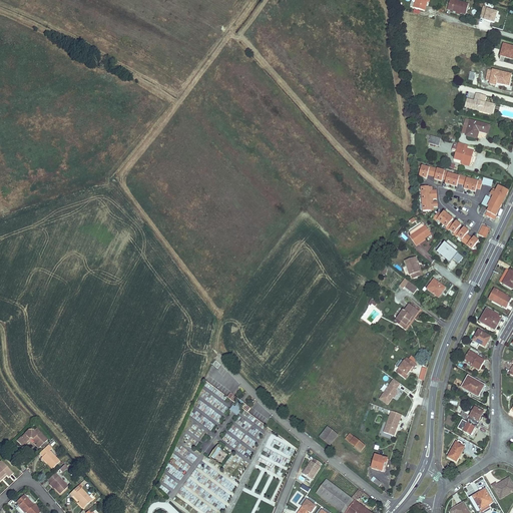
[(426,7),(428,1),(427,0),(416,0),(416,4),(415,4),(414,8),(423,10),(424,7),(426,7)]
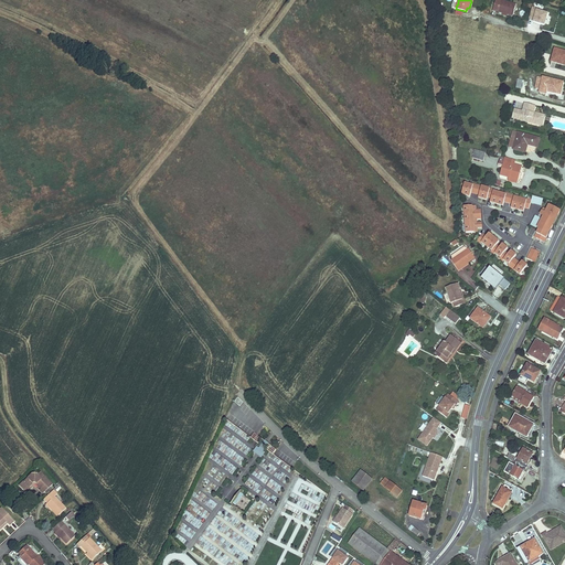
[(513,17),(516,4),(501,0),(500,0),(496,0),(494,9),(498,10),(498,12),(502,13),(508,16),(513,17)]
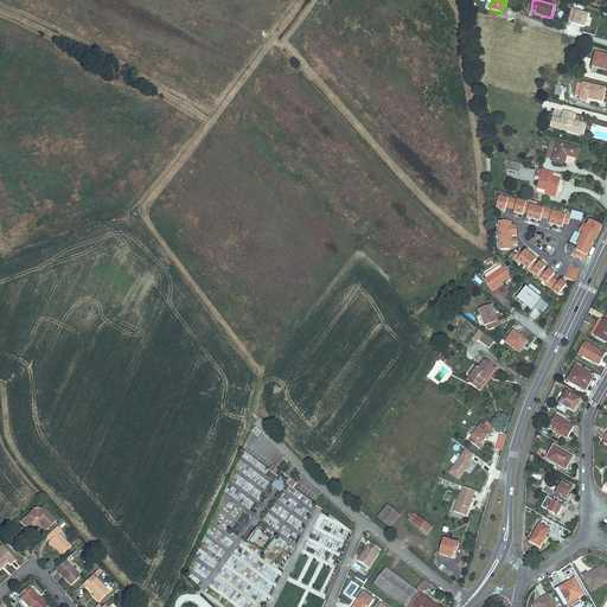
[(606,70),(606,56),(596,53),(592,66),(606,70)]
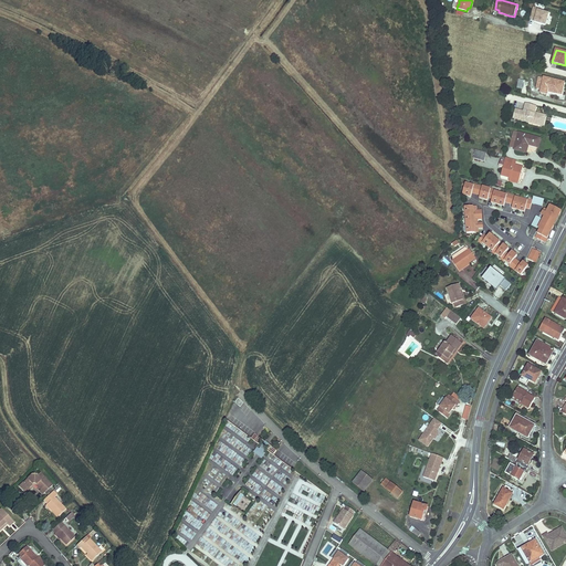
[(562,95),(564,83),(538,77),(536,87),(541,88),(541,93),(546,94),(547,92),(562,95)]
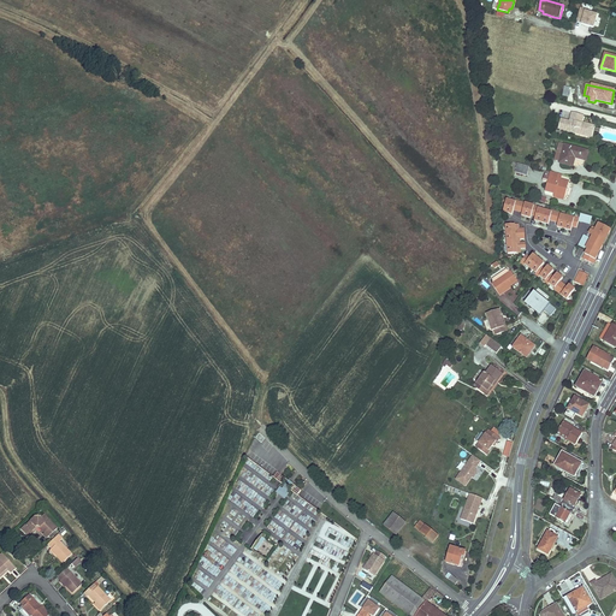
[(567,101),(574,102),(576,88),(564,87),(562,96),(568,98),(567,101)]
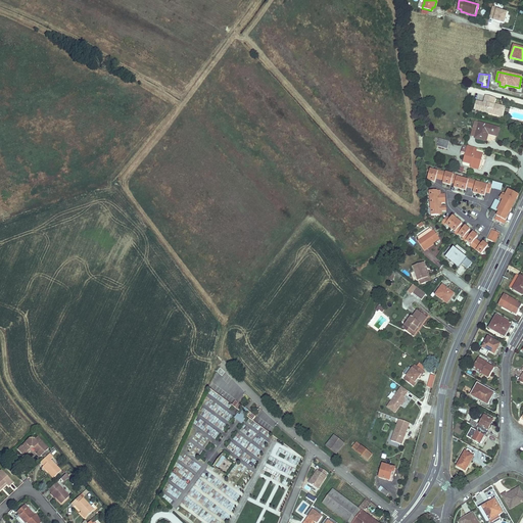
[(498,115),(502,106),(494,104),(495,98),(485,96),(483,103),(476,101),(474,109),(498,115)]
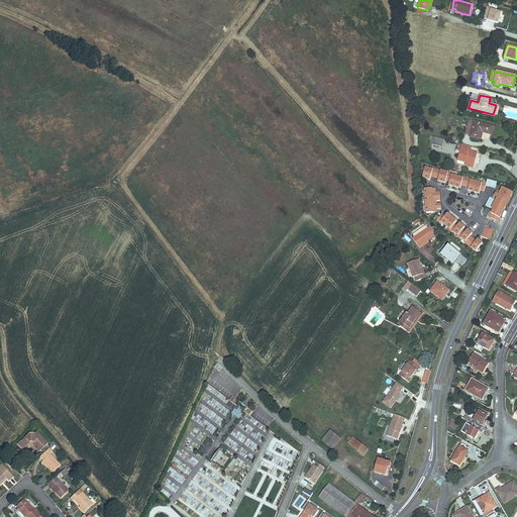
[(491,134),(493,127),(470,120),(468,127),(472,129),(470,135),(470,136),(480,139),(482,132),(491,134)]
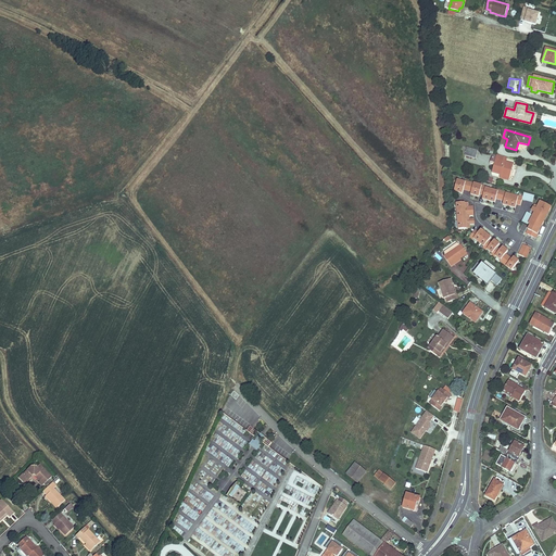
[(512,171),(513,164),(506,162),(500,161),(496,160),(493,159),(492,163),(495,164),(493,173),(502,175),(501,178),(508,180),(509,177),(509,176),(507,176),(508,171),(510,171),(512,171)]
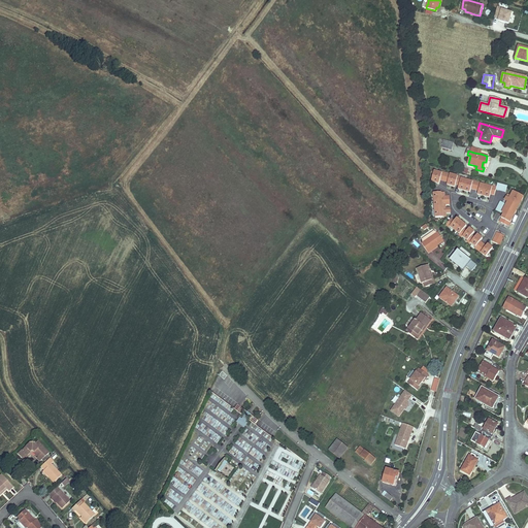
[(431,182),(439,185),(442,172),(434,170),(431,182)]
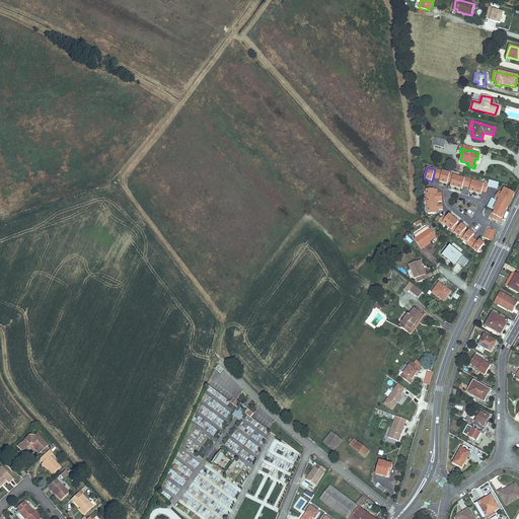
[(463,188),(465,175),(440,171),(438,183),(463,188)]
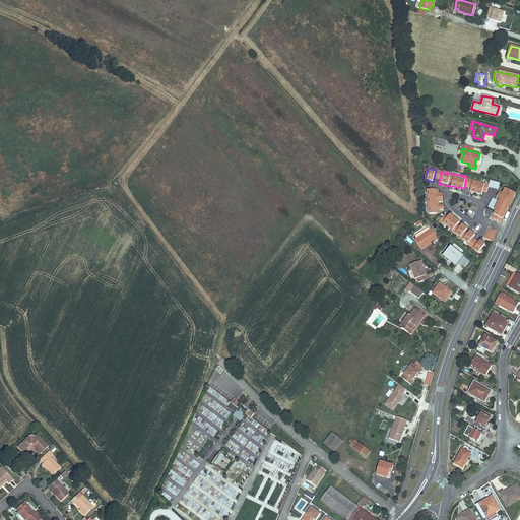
[(489,190),(491,181),(480,178),(478,183),(477,187),(489,190)]
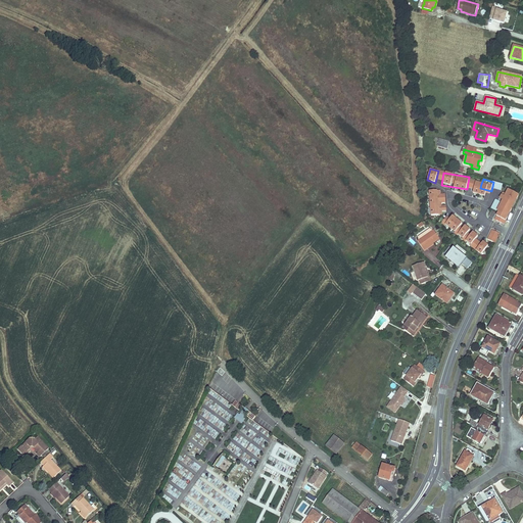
[(503,204),(509,192),(500,188),(493,200),(503,204)]
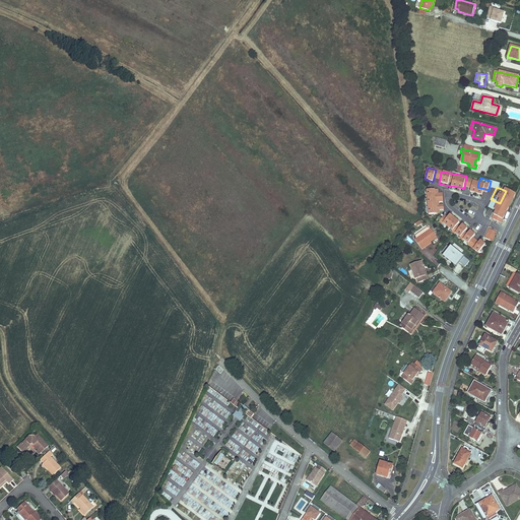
[(444,203),(443,190),(428,191),(428,214),(440,213),(440,210),(444,209),(444,203)]
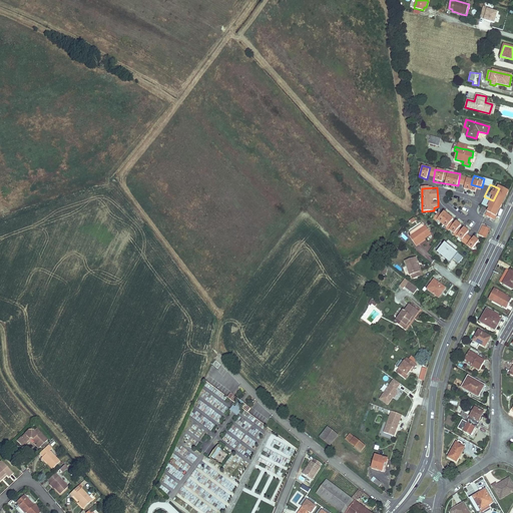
[(470,249),(483,232),(474,225),(466,237),(461,233),(456,239),(470,249)]
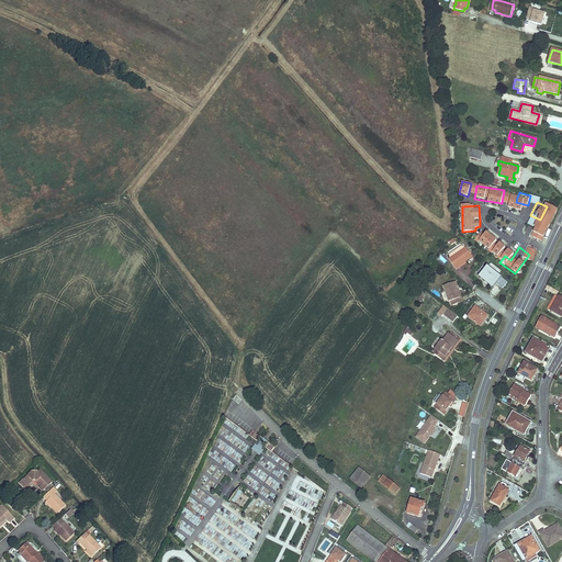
[(465,261),(472,256),(467,248),(458,254),(453,257),(449,259),(457,269),(460,267),(459,266),(465,261)]
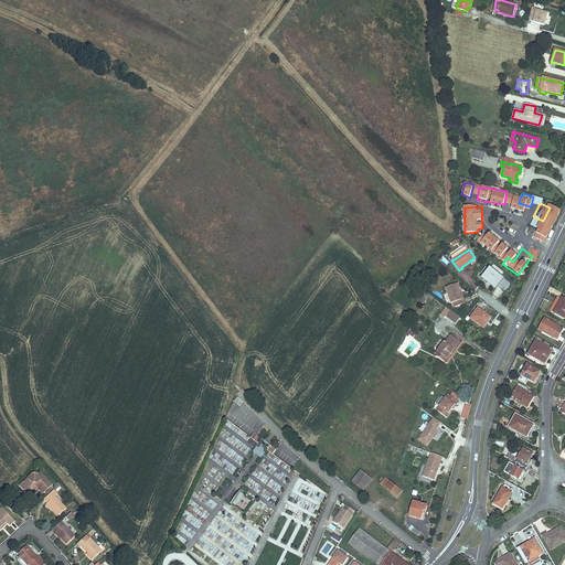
[(510,284),(490,268),(489,269),(486,266),(480,274),(483,276),(482,278),(492,286),(496,281),(499,285),(505,289),(510,284)]
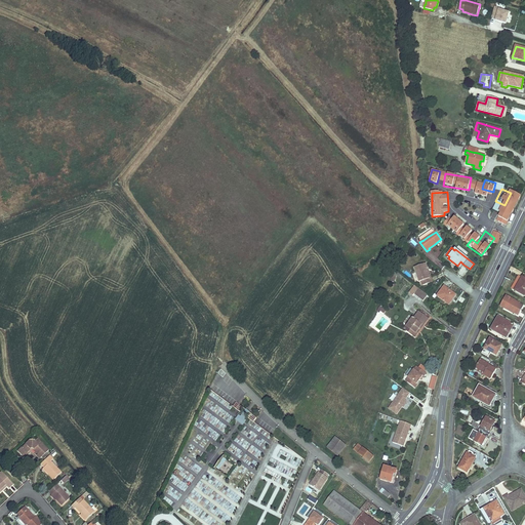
[(430,278),(427,270),(428,269),(426,264),(415,268),(416,272),(419,282),(421,281),(422,285),(433,282),(431,278),(430,278)]
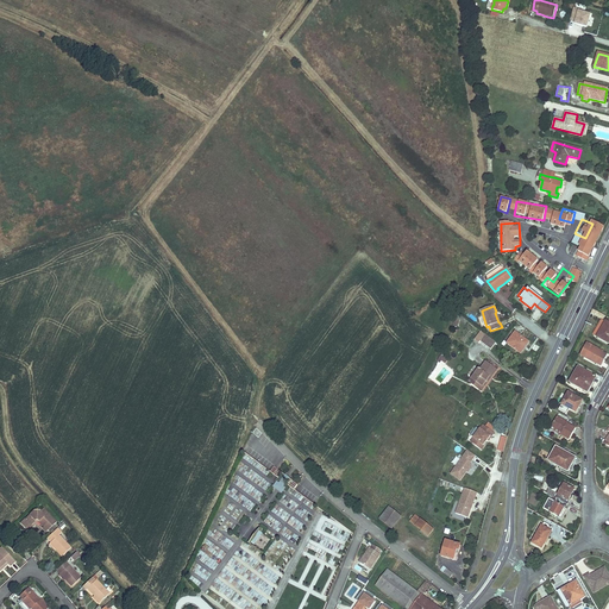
[(597,337),(606,321),(602,319),(592,334),(597,337)]
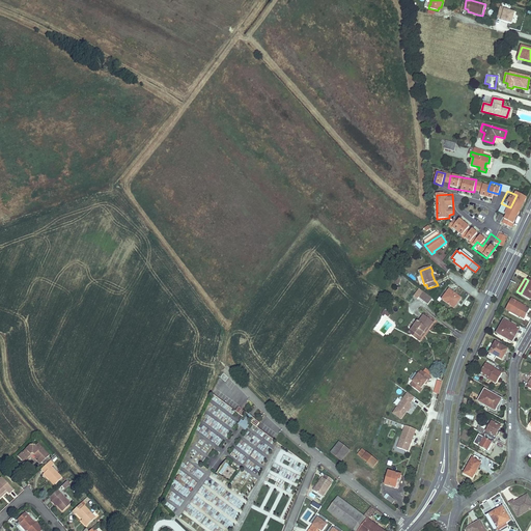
[(530,300),(530,298),(530,281),(528,280),(521,294),(530,300)]
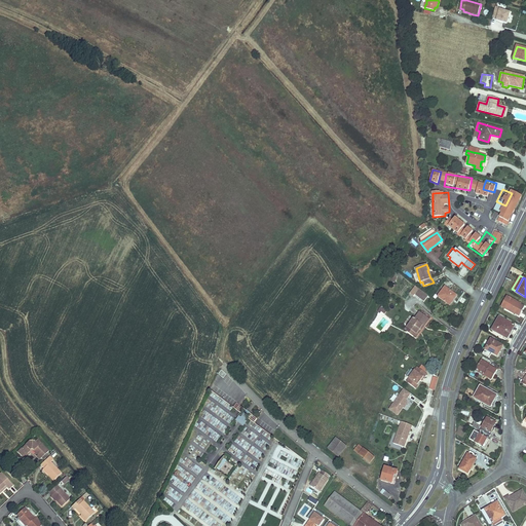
[(450,305),(457,296),(445,287),(438,297),(450,305)]
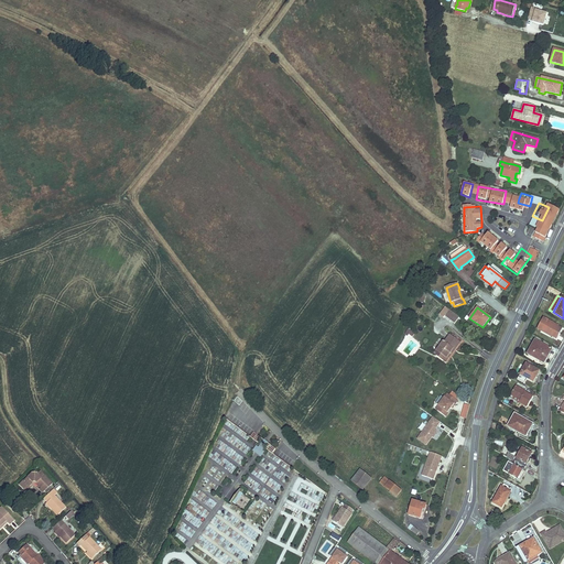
[(552,338),(559,327),(548,321),(541,332),(552,338)]
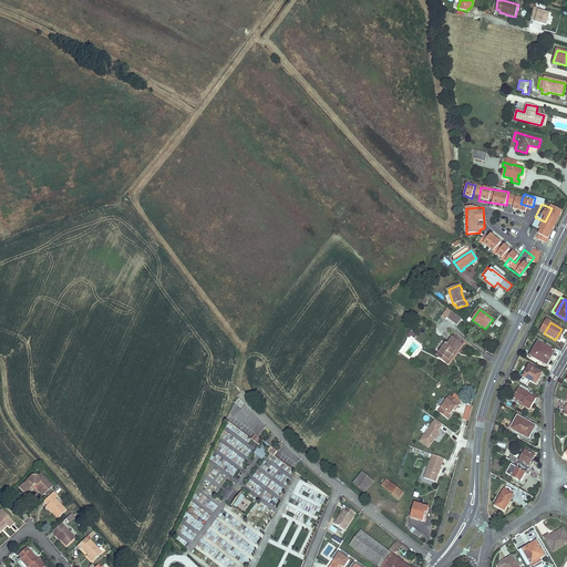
[(457,352),(463,344),(453,337),(447,343),(446,343),(439,352),(449,360),(455,351),(457,352)]
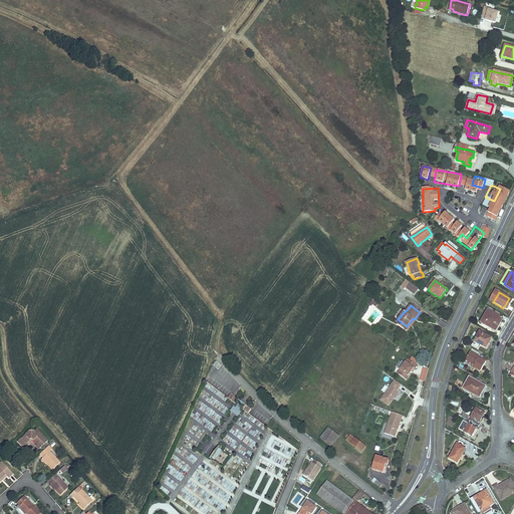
[(497,324),(501,317),(488,310),(481,322),(496,331),(499,325),(497,324)]
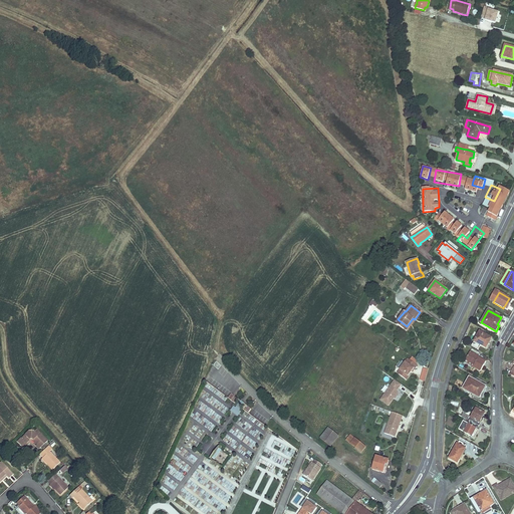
[(407,326),(398,319),(396,322),(407,329),(415,319),(413,318),(407,326)]
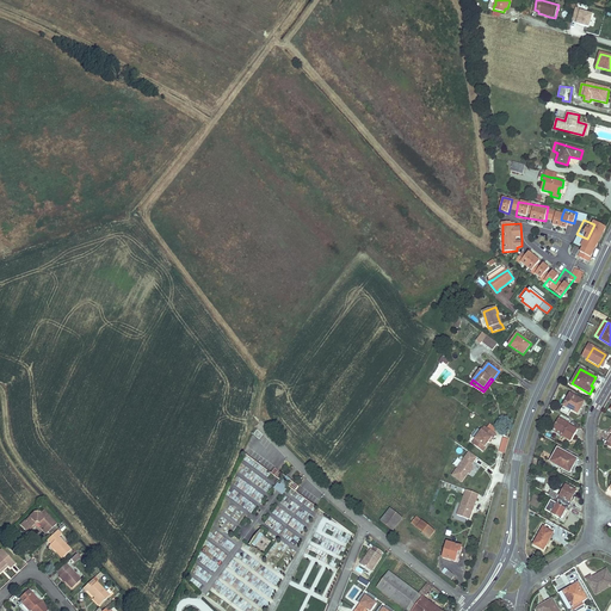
[(578,414),(585,402),(571,394),(563,406),(578,414)]
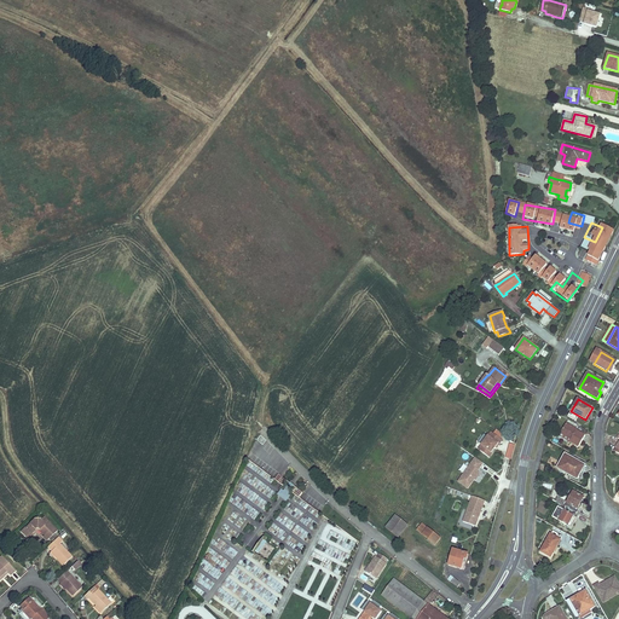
[(585,435),(576,431),(577,429),(567,424),(561,433),(572,439),(571,441),(578,446),(585,435)]
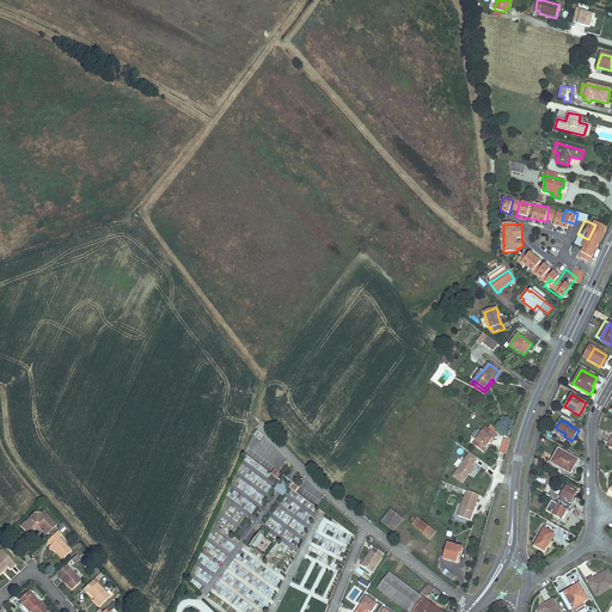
[(497,435),(485,427),(476,440),(481,444),(477,447),(484,452),(488,448),(487,447),(490,442),(493,439),(494,440),(497,435)]
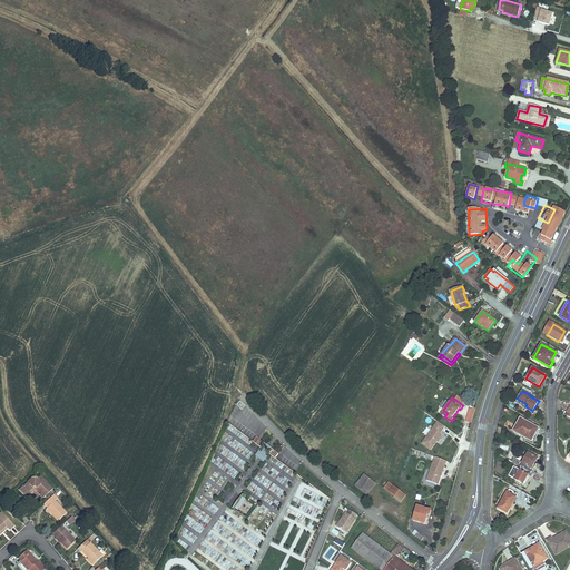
[(471,423),(474,410),(470,408),(465,421),(471,423)]
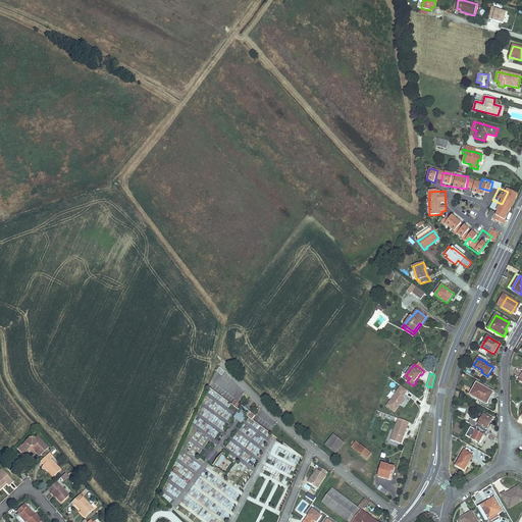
[(486,405),(493,393),(477,383),(470,395),(486,405)]
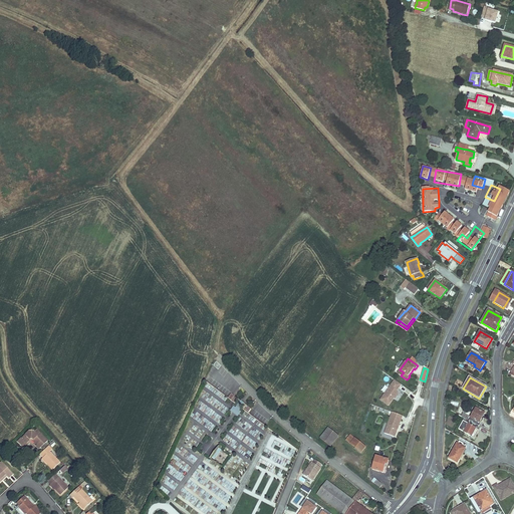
[(402,384),(395,379),(380,400),(389,406),(394,399),(395,399),(399,395),(398,390),(398,389),(399,388),(402,384)]
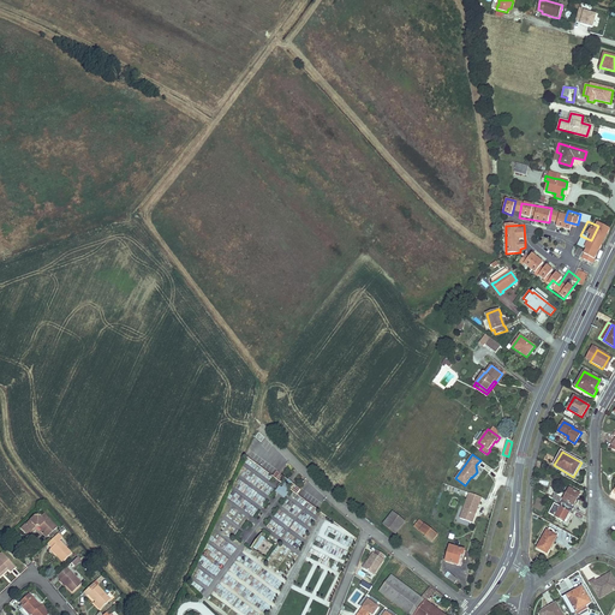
[(281,473),(278,471),(274,476),(286,484),(284,488),(281,487),(278,491),(286,497),(290,493),(287,490),(290,488),(298,493),(302,488),(281,473)]
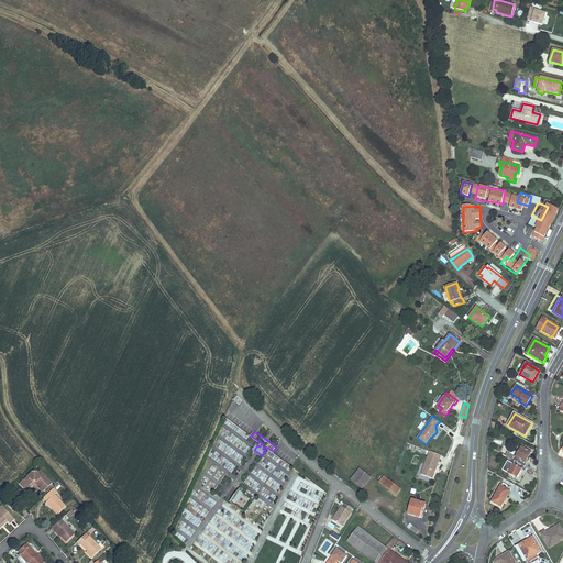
[(528,457),(531,453),(521,448),(516,457),(515,456),(512,460),(515,461),(523,466),(525,466),(530,459),(528,457)]
